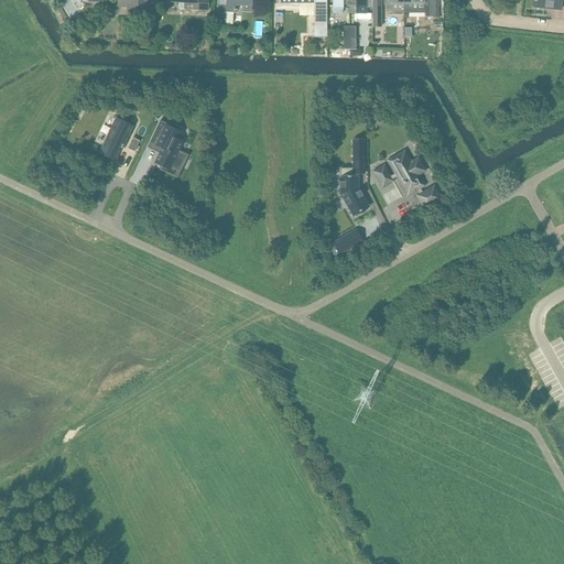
[(148,0),(118,0),(118,7),(128,7),(128,12),(148,13),(148,0)]
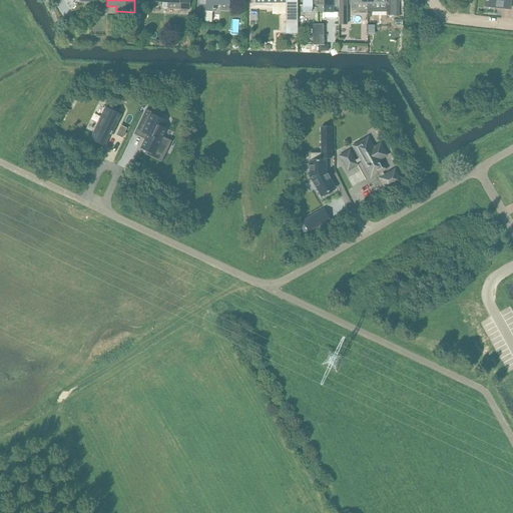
[(189,9),(189,0),(151,0),(152,2),(163,2),(162,8),(189,9)]
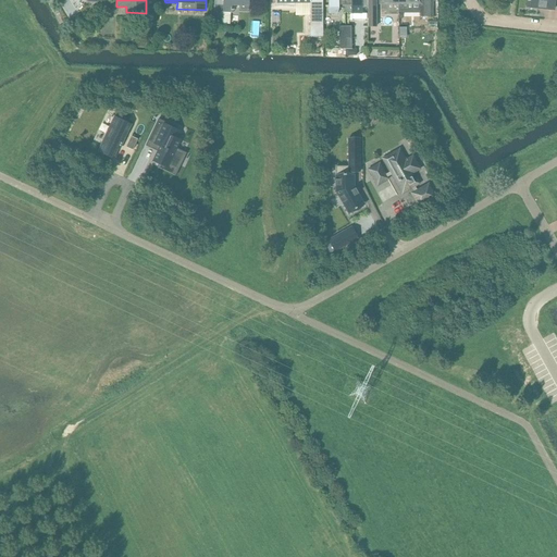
[(249,0),(214,0),(213,23),(223,24),(224,12),(233,12),(233,8),(239,8),(239,10),(249,10),(249,0)]
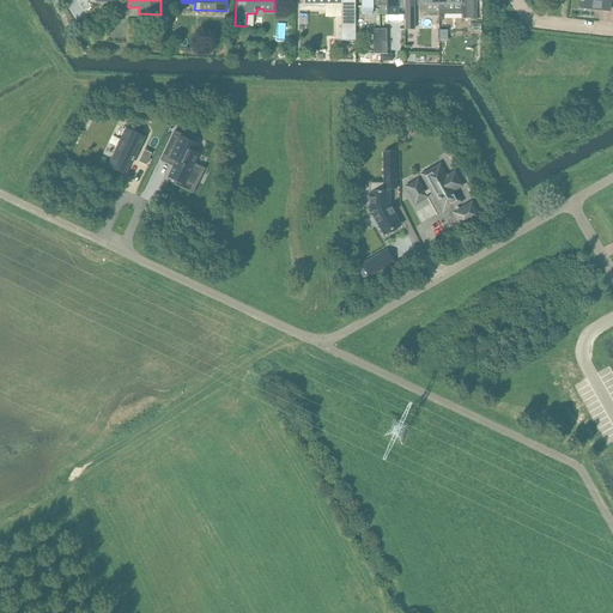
[(377,10),(380,10),(380,0),(362,0),(363,14),(372,14),(374,8),(376,10),(377,10)]
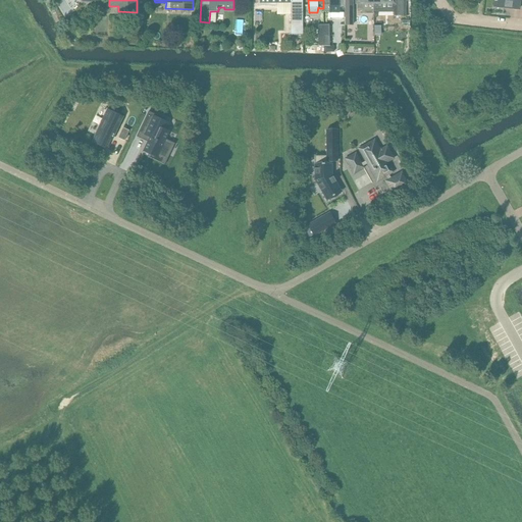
[(323,0),(323,8),(323,12),(330,12),(338,12),(338,7),(345,7),(344,0),(323,0)]
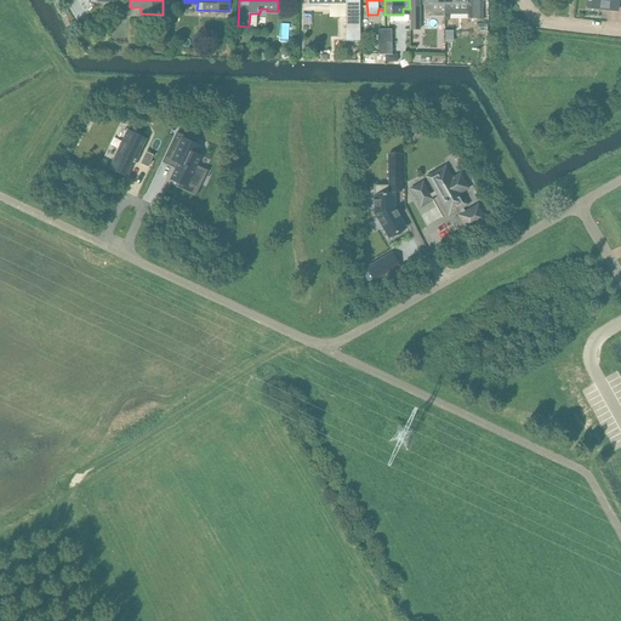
[(419,0),(409,0),(410,9),(410,18),(410,29),(417,29),(417,12),(420,12),(419,0)]
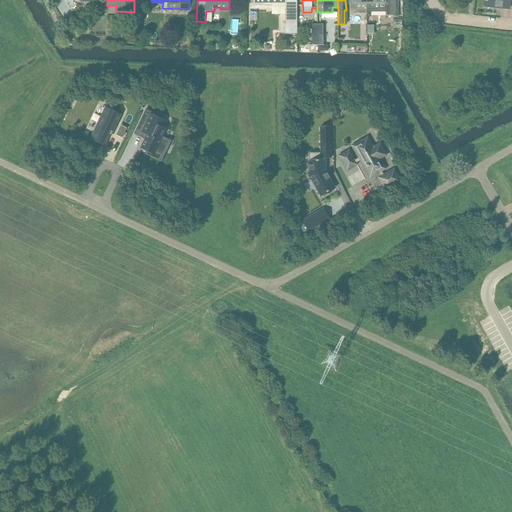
[(356,3),(367,3),(366,0),(349,0),(349,3),(350,3),(350,10),(356,10),(356,3)]
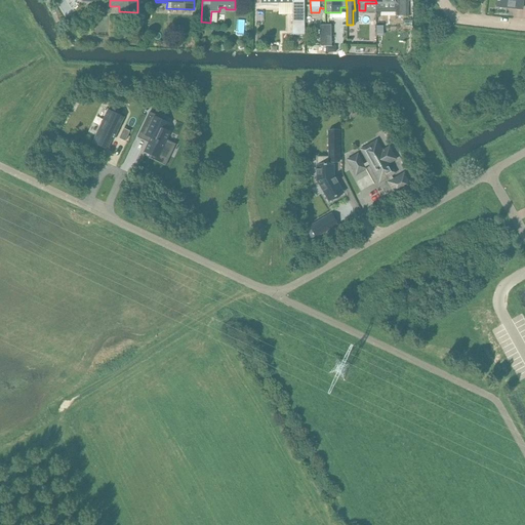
[(375,0),(376,3),(376,9),(385,9),(385,3),(397,3),(396,0),(375,0)]
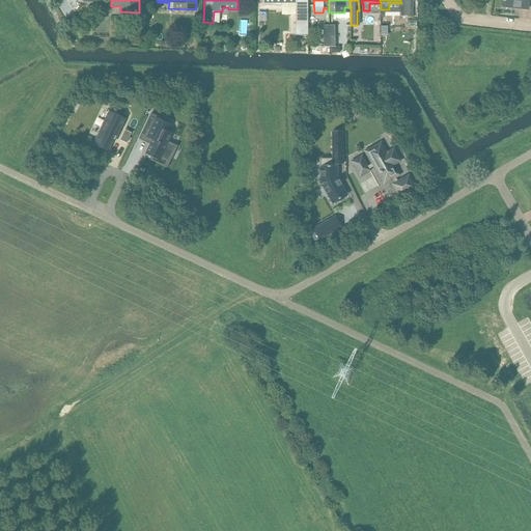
[(411,16),(410,0),(402,0),(403,6),(400,6),(400,16),(411,16)]
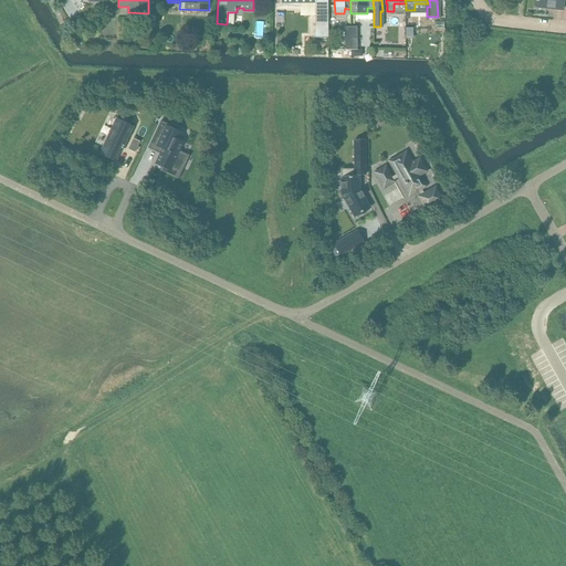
[(564,0),(536,0),(536,7),(563,10),(564,0)]
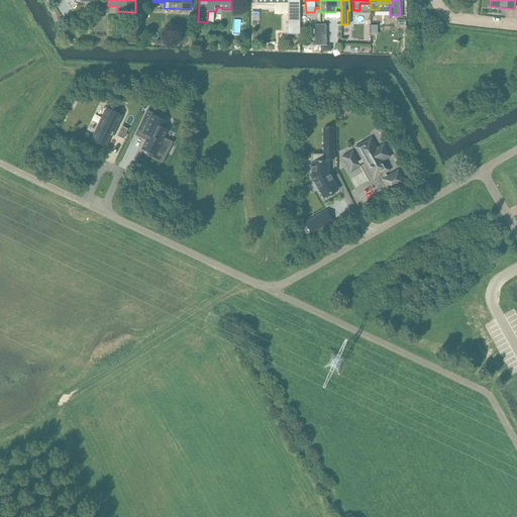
[(300,34),(300,8),(288,8),(288,34),(300,34)]
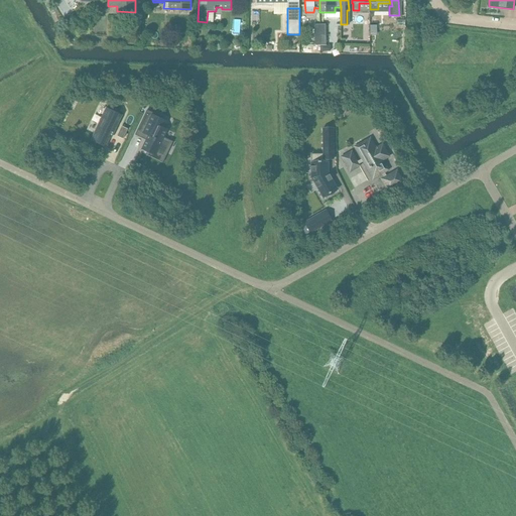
[(326,24),(320,24),(320,45),(320,51),(331,51),(330,46),(326,46),(326,24)]
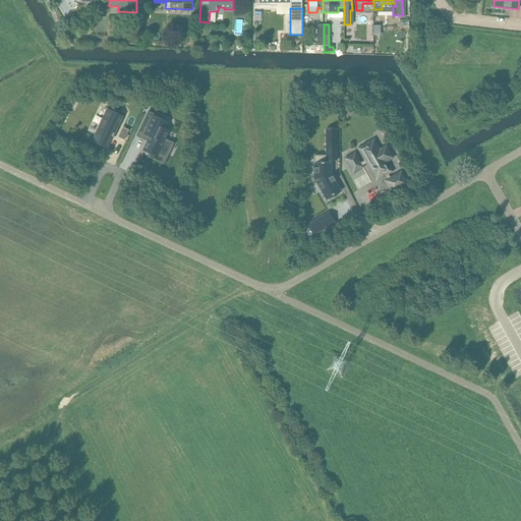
[(103,118),(92,141),(94,142),(106,149),(111,139),(112,139),(114,135),(123,116),(107,109),(103,118)]
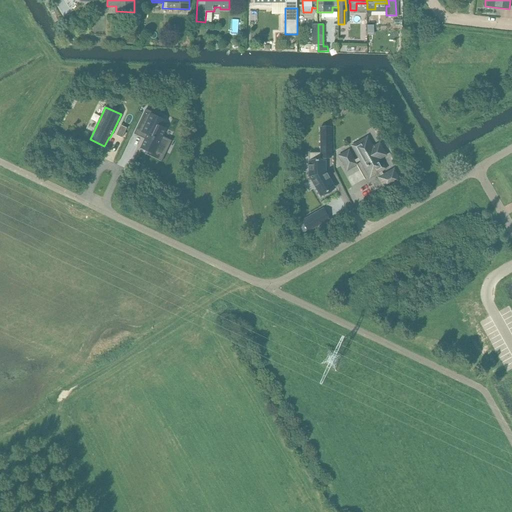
[(146,109),(137,129),(138,130),(148,134),(146,139),(141,148),(146,150),(150,152),(152,149),(154,151),(163,154),(169,141),(161,138),(162,136),(165,129),(162,128),(165,121),(160,118),(147,112),(148,110),(146,109)]
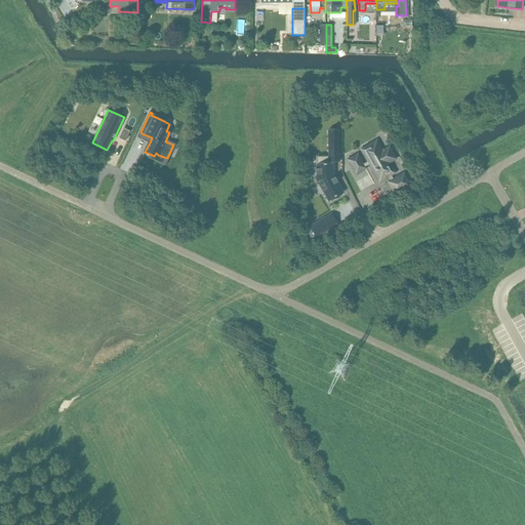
[(125,142),(130,131),(124,128),(119,138),(125,142)]
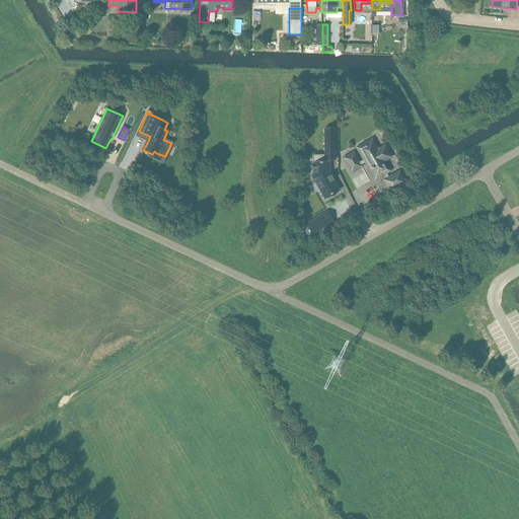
[(330,195),(331,195),(334,194),(332,193),(339,190),(335,180),(335,179),(334,179),(331,176),(332,176),(331,175),(330,173),(330,170),(330,160),(336,160),(336,129),(324,129),(325,151),(325,155),(325,163),(323,163),(323,162),(320,162),(320,163),(313,163),(313,166),(313,178),(324,198),(330,195)]
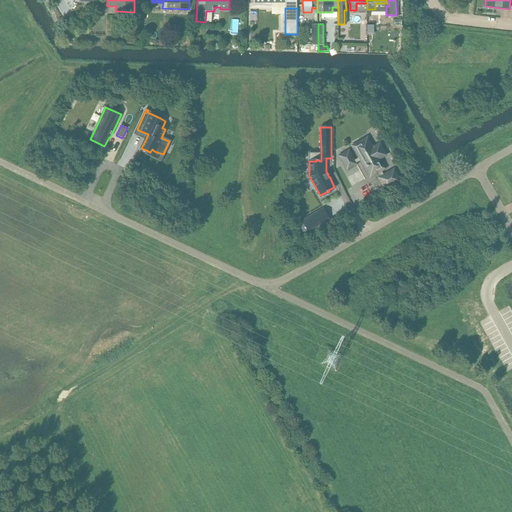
[(381,177),(379,178),(385,189),(400,181),(394,170),(384,175),(381,171),(385,169),(379,159),(384,156),(377,145),(373,148),(367,138),(353,146),(359,157),(354,160),(349,150),(339,156),(347,170),(357,164),(356,163),(361,160),(370,177),(379,172),(381,177)]
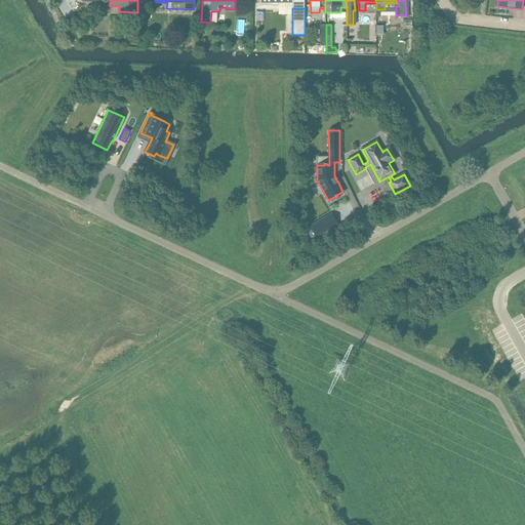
[(320,220),(311,226),(317,237),(327,231),(321,219),(320,220)]
